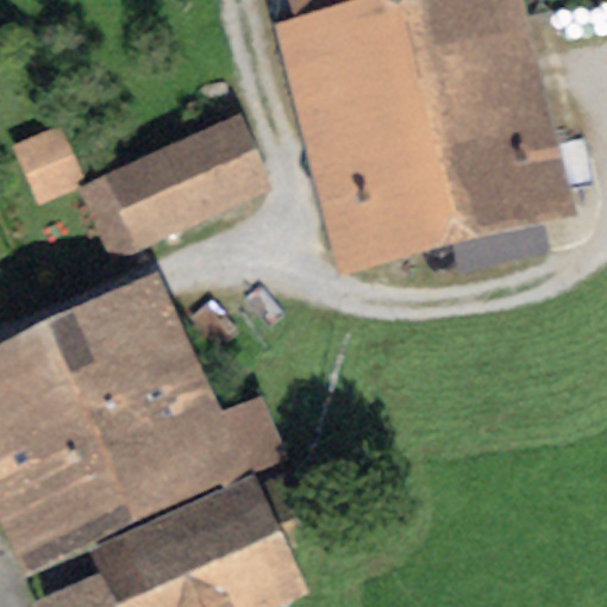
[(534,207),(483,0),(469,0),(313,39),(365,249),(534,207)]
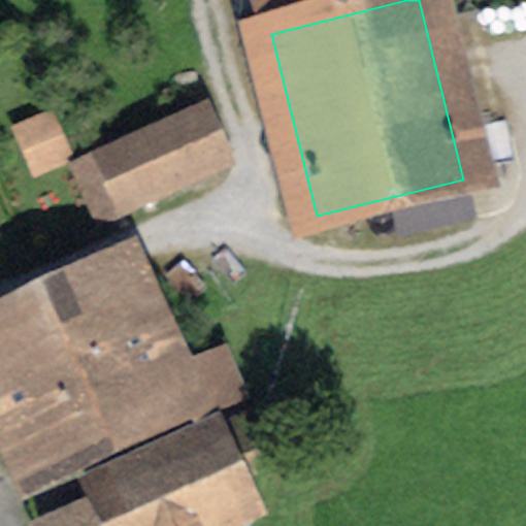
[(229,160),(200,100),(67,163),(96,223),(229,160)]
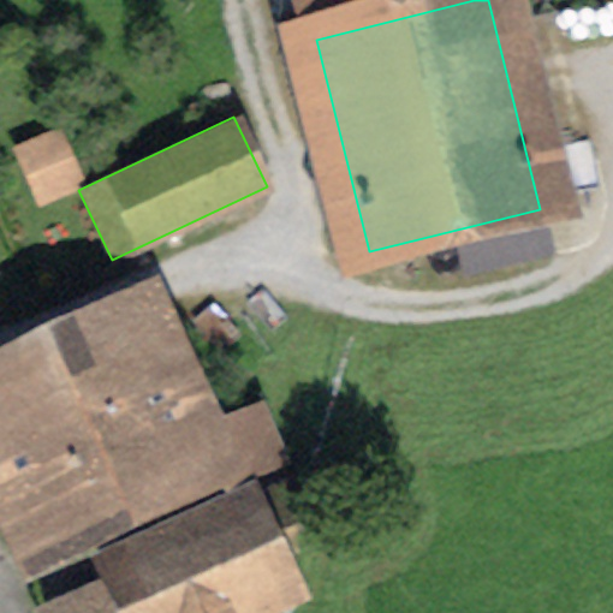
[(59,124),(10,146),(36,204),(85,182),(59,124)]
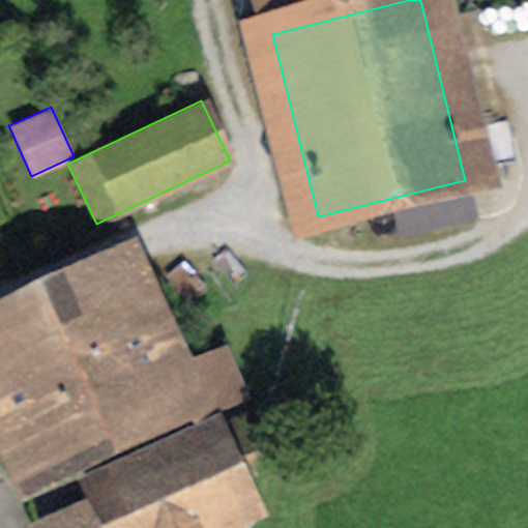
[(143,248),(0,311),(0,449),(21,496),(252,396),(228,341),(191,357),(143,248)]
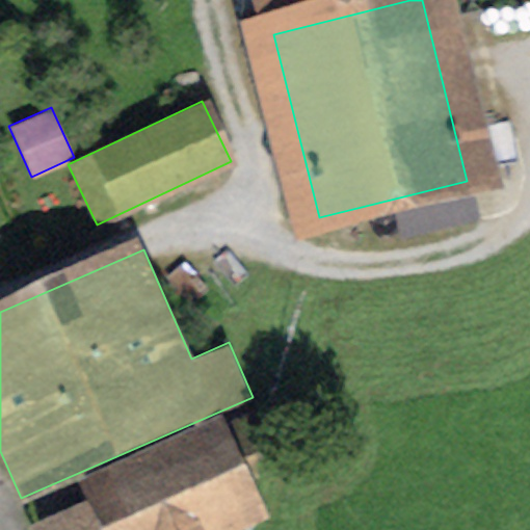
[(213,439),(95,493),(102,508),(54,529),(211,529),(247,513),(213,439)]
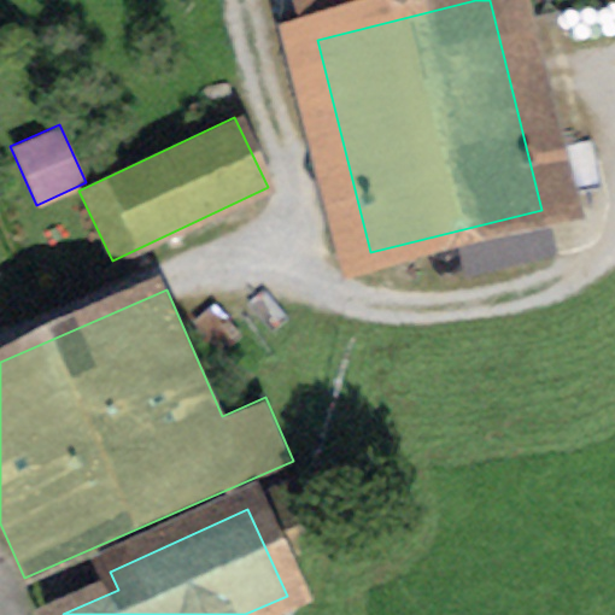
All buildings are outlined.
